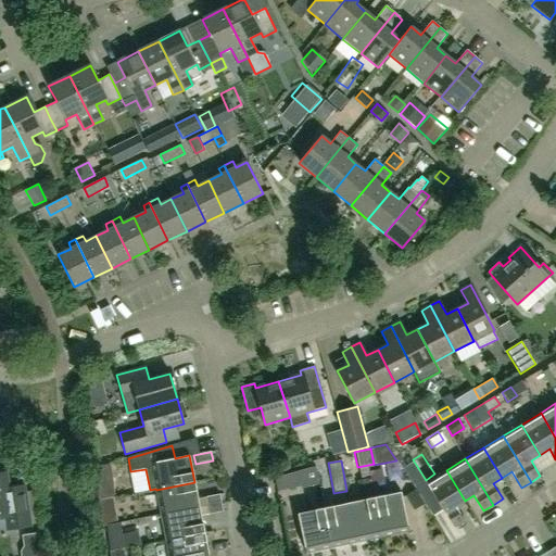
[(465,501),(446,470),(426,482),(414,463),(403,469),(422,502),(433,495),(444,513),(445,513),(454,528),(465,522),(455,506),(465,501)]
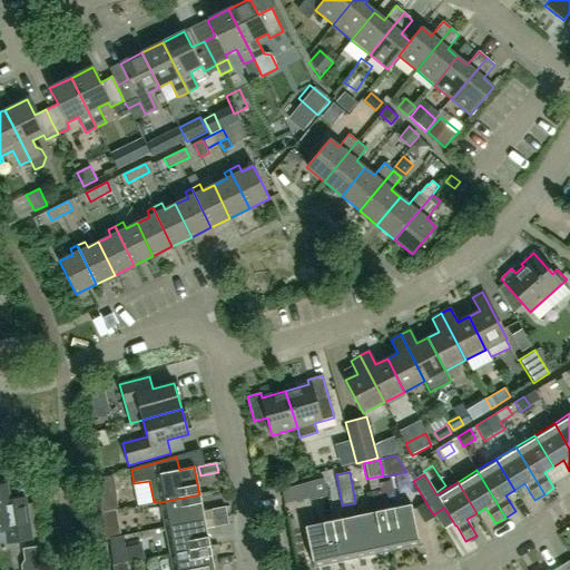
[(101,477),(102,488),(118,487),(117,475),(101,477)]
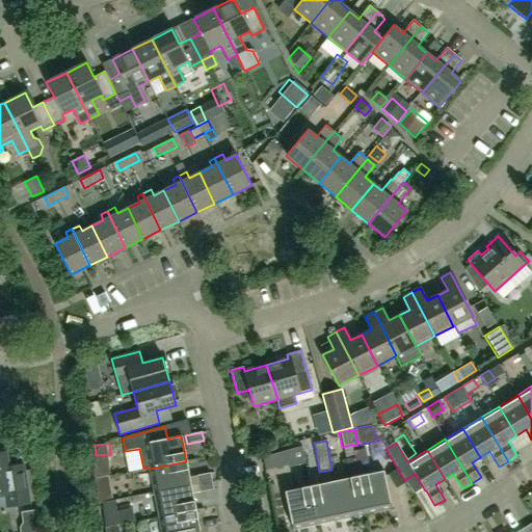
[(293,449),(263,457),(265,469),(306,461),(302,447),(293,449)]
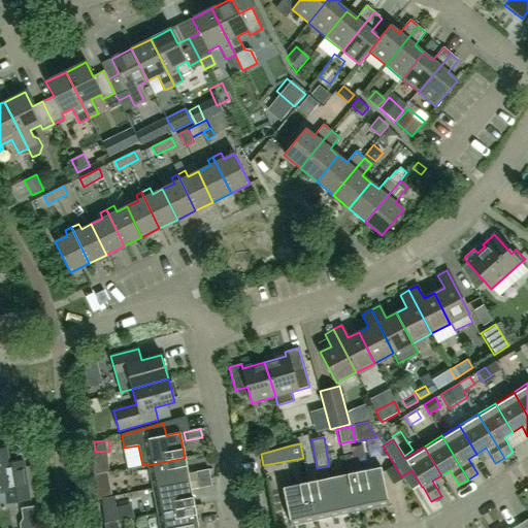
[(363,447),(351,449),(352,455),(356,472),(364,509),(389,504),(381,467),(368,470),(363,447)]
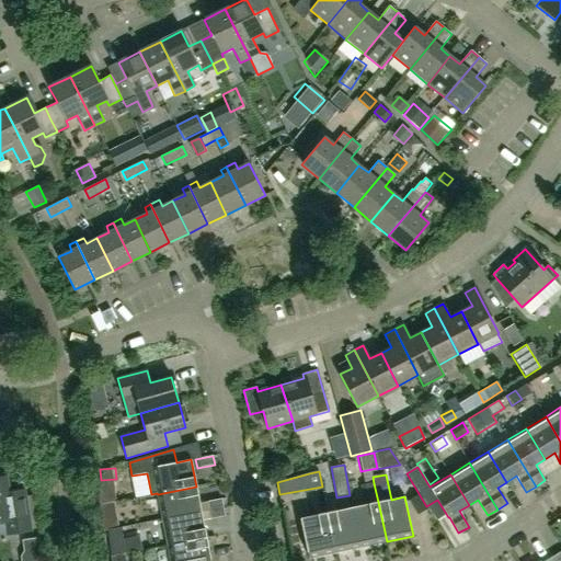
[(7,477),(0,478),(0,522),(6,522),(7,535),(31,530),(25,495),(10,496),(7,477)]
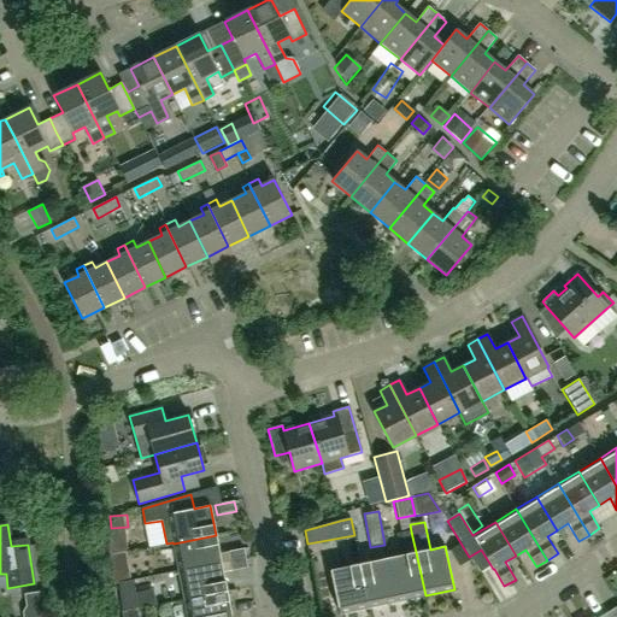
[(222,563),(216,535),(174,544),(178,571),(222,563)]
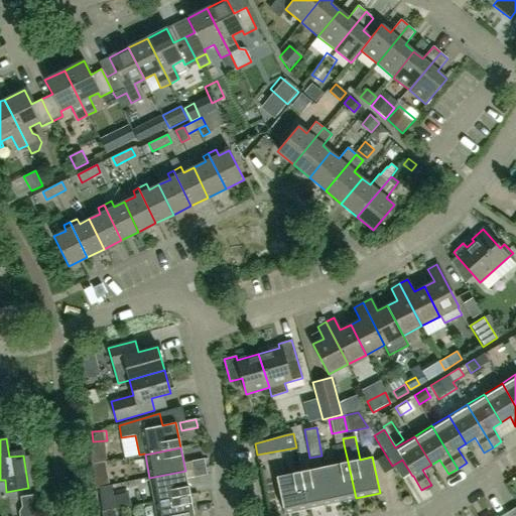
[(377,461),(384,473),(392,468),(385,456),(377,461)]
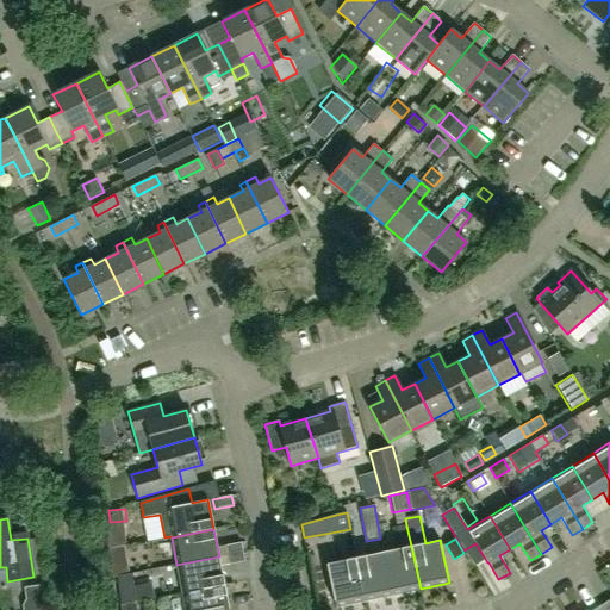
[(223,555),(243,552),(241,542),(222,546),(223,555)]
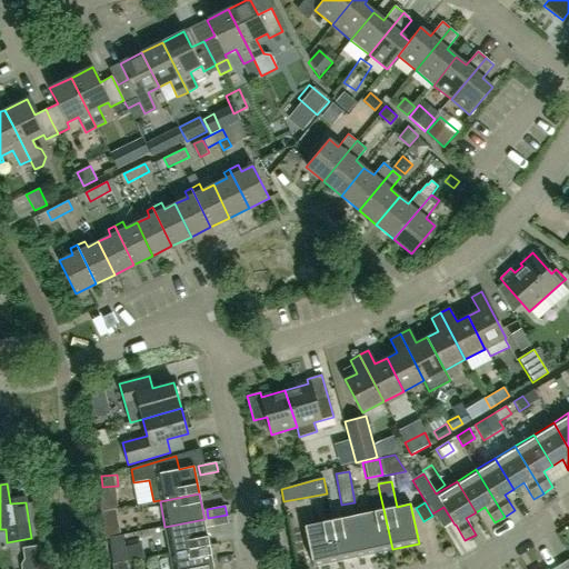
[(392,549),(383,509),(358,515),(366,555),(392,549)]
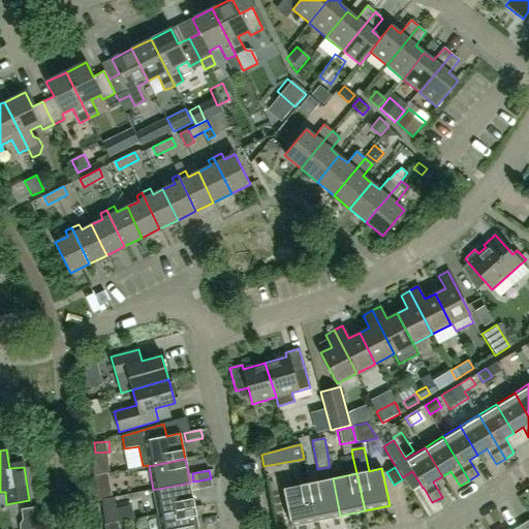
[(107,474),(94,476),(97,500),(113,496),(107,474)]
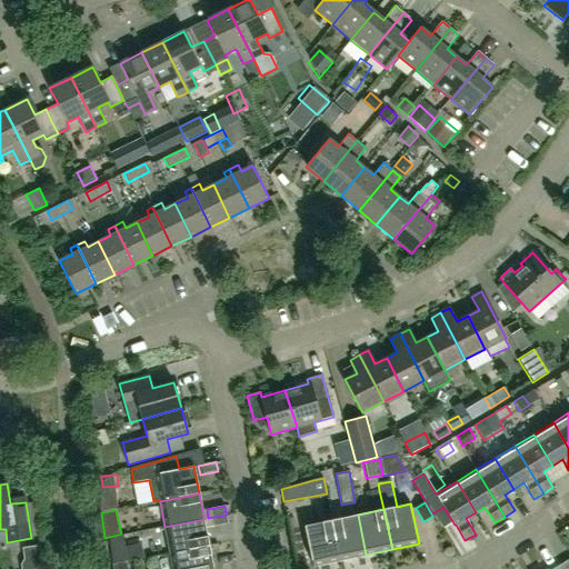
[(227,515),(208,518),(210,527),(228,523),(227,515)]
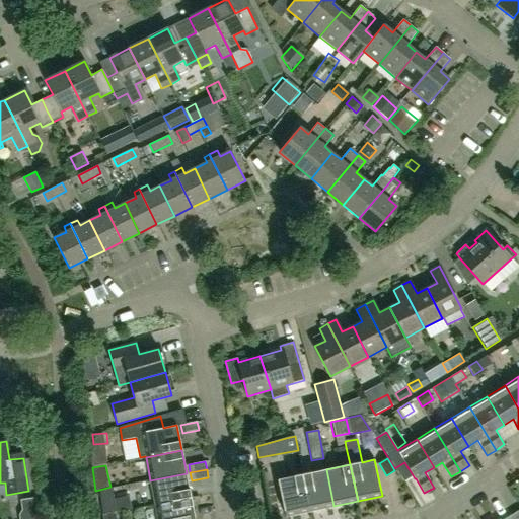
[(326,469),(302,474),(310,511),(334,506),(326,469)]
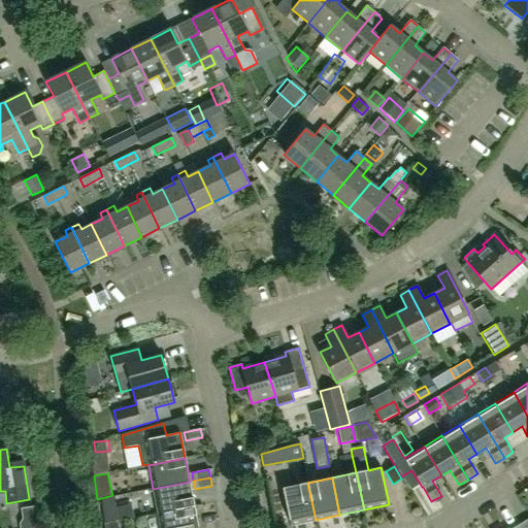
[(194,506),(190,482),(153,489),(158,514),(194,506)]
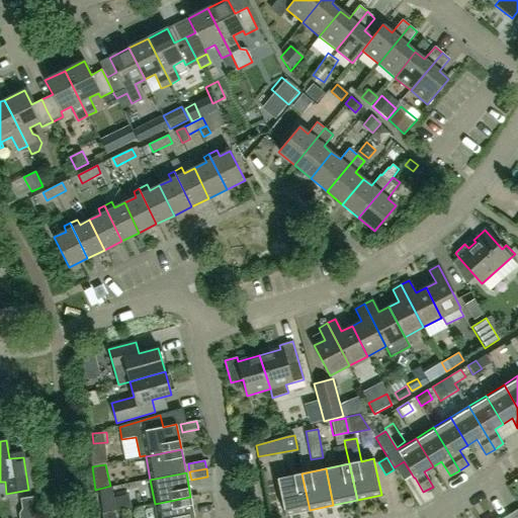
[(310,510),(301,473),(277,479),(284,515),(310,510)]
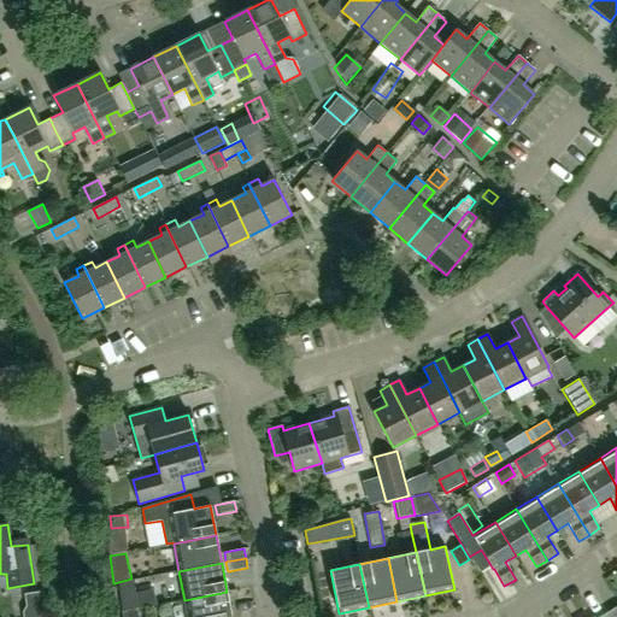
[(122,611),(123,611),(137,609),(134,580),(118,583),(122,611)]
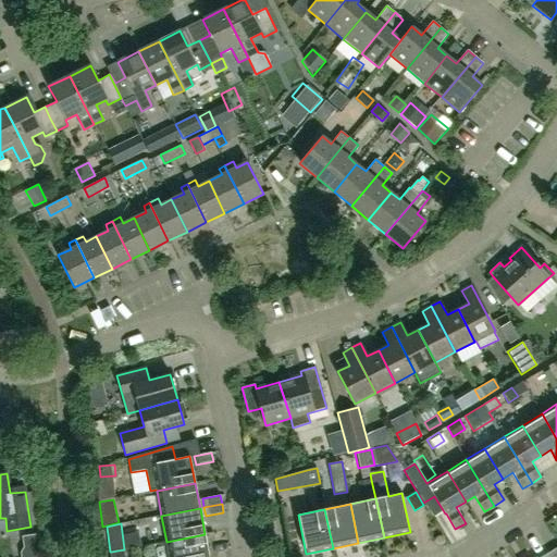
[(22,556),(42,556),(39,534),(24,536),(25,546),(22,552),(22,556)]
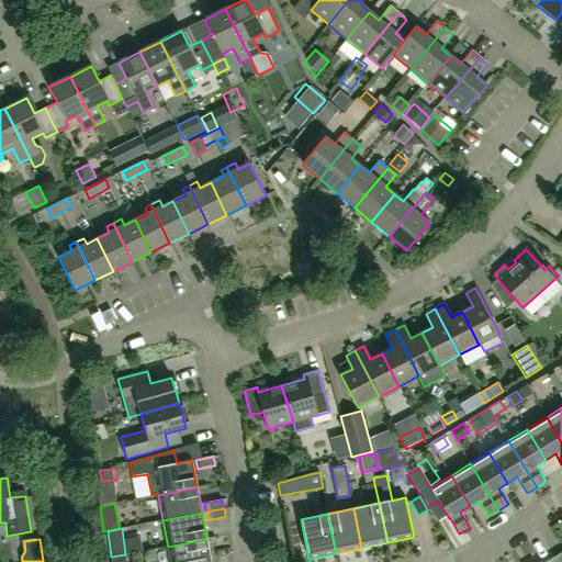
[(211,561),(206,539),(168,547),(170,561),(211,561)]
